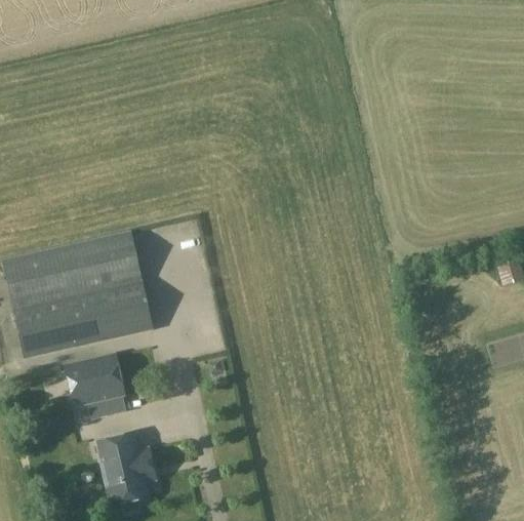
[(153,328),(131,231),(2,259),(24,358),(153,328)]
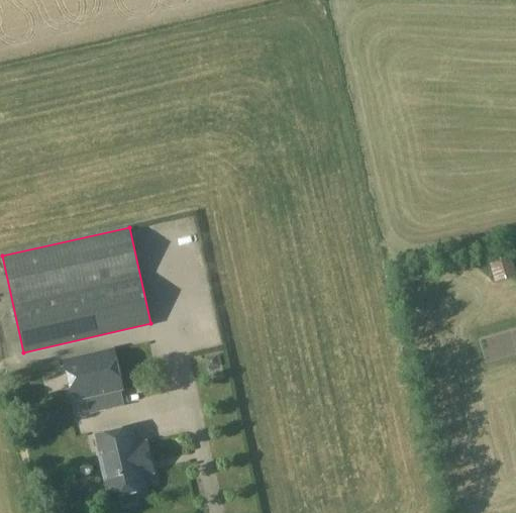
[(515,267),(511,250),(488,257),(495,281),(515,274),(515,267)]
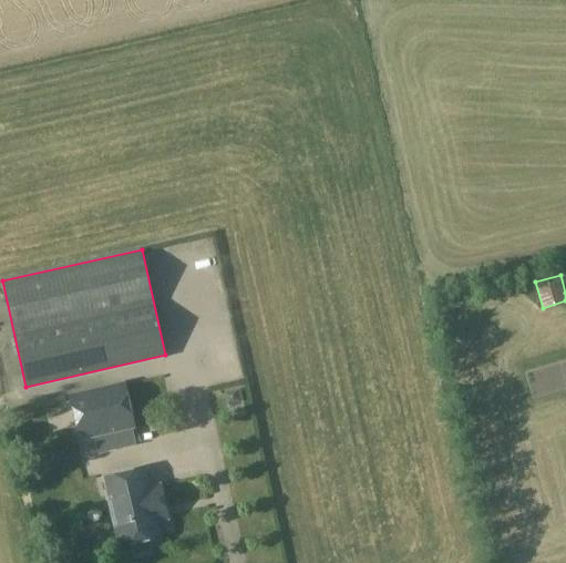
[(125,380),(68,392),(78,439),(135,426),(125,380)]
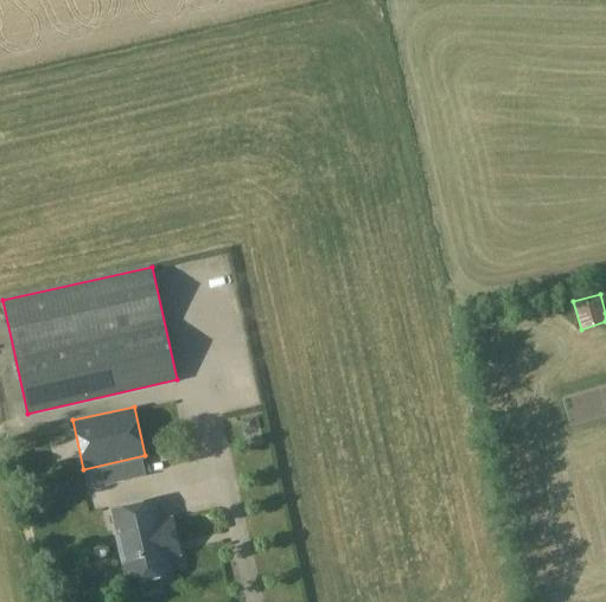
[(155,498),(112,507),(128,586),(139,583),(147,591),(159,588),(163,578),(172,576),(168,557),(183,555),(173,514),(159,517),(155,498)]
